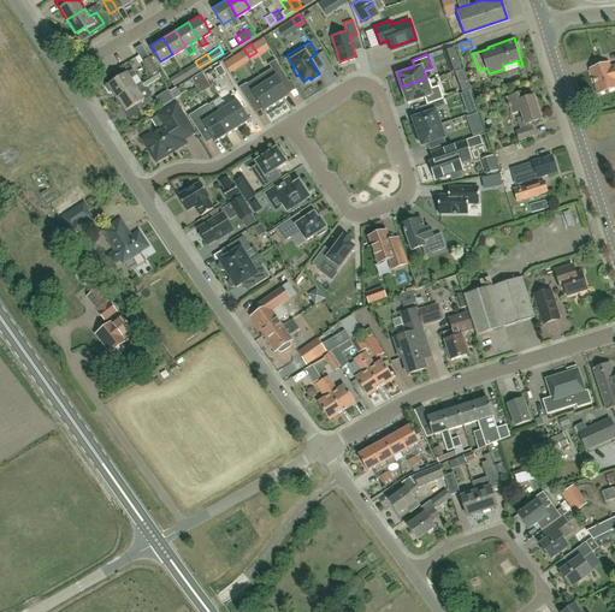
[(456,54),(445,58),(449,69),(460,65),(456,54)]
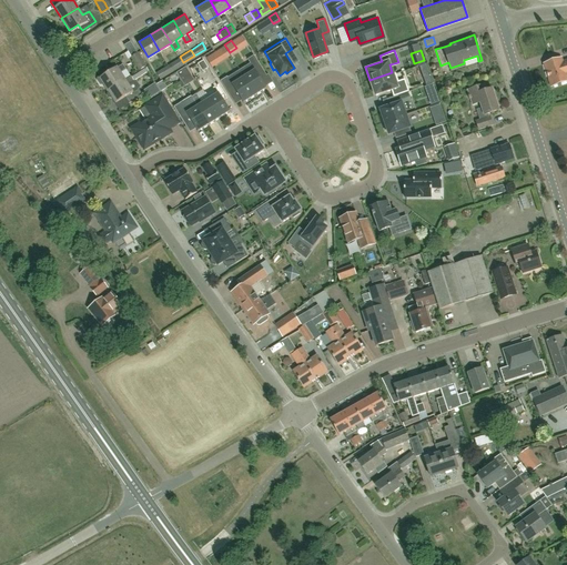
[(139,68),(144,63),(137,51),(131,56),(139,68)]
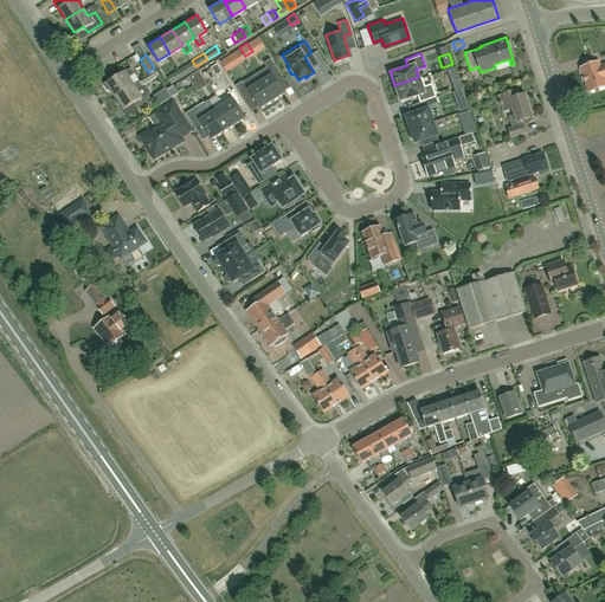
[(232,64),(226,56),(219,60),(224,69),(232,64)]
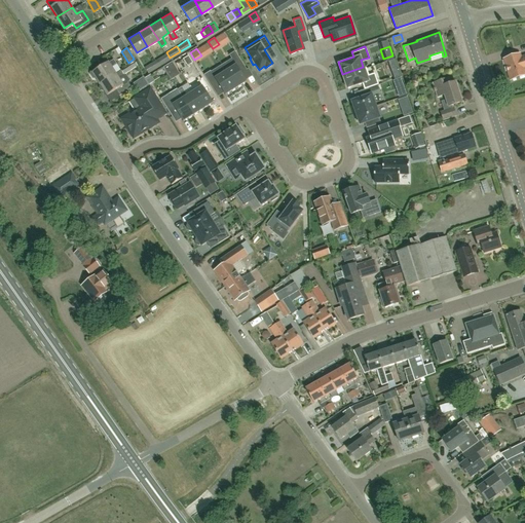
[(225,70),(235,86),(246,79),(246,78),(240,71),(246,68),(234,48),(228,52),(234,63),(225,70)]
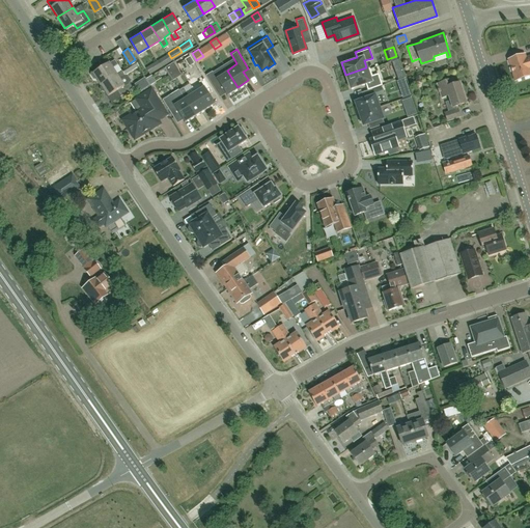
[(157,59),(160,64),(171,58),(168,53),(157,59)]
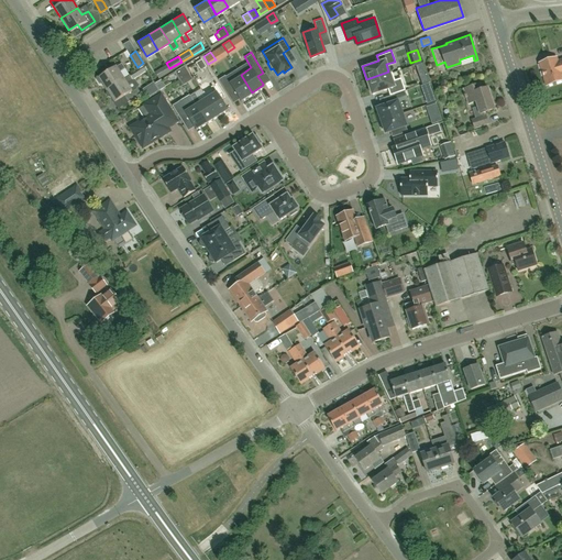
[(561,56),(557,58),(555,56),(538,62),(546,84),(561,78),(561,56)]
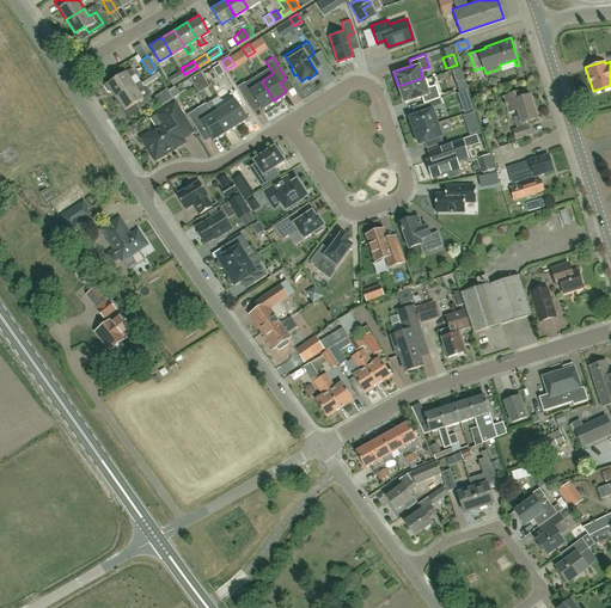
[(212,66),(217,74),(224,71),(218,62),(212,66)]
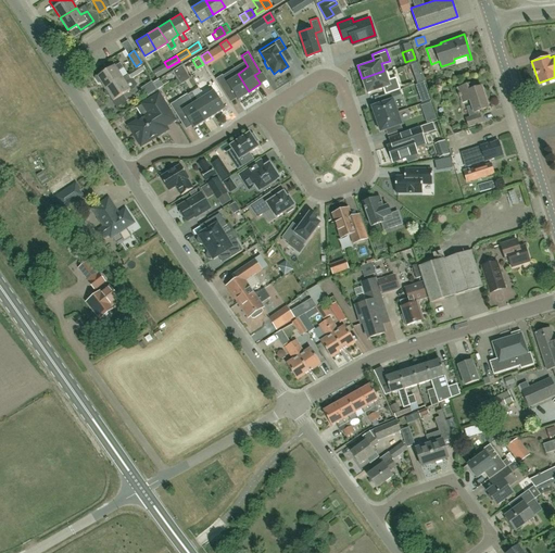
[(104,86),(121,75),(116,68),(122,65),(120,60),(101,72),(98,72),(95,73),(95,76),(97,80),(99,80),(101,79),(104,86)]
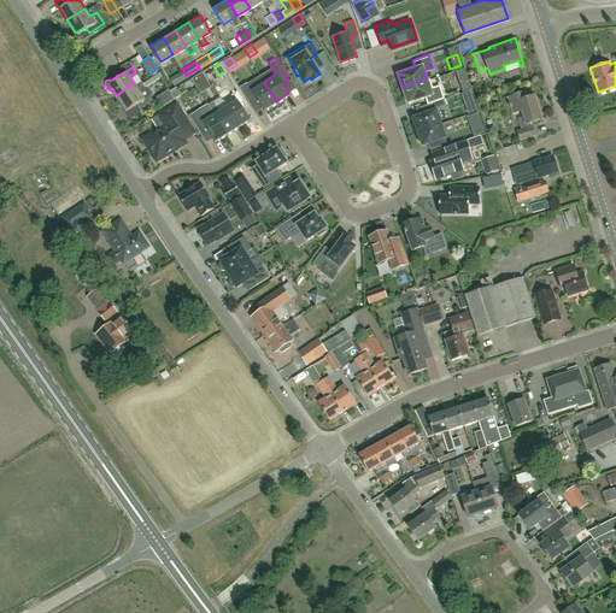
[(186,75),(182,69),(169,77),(172,83),(186,75)]
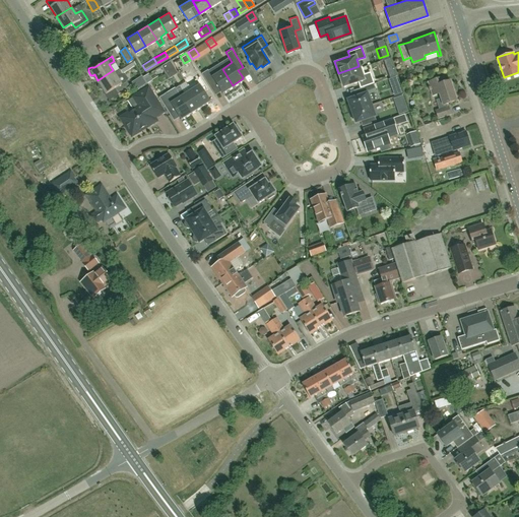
[(160,64),(165,71),(174,66),(169,59),(160,64)]
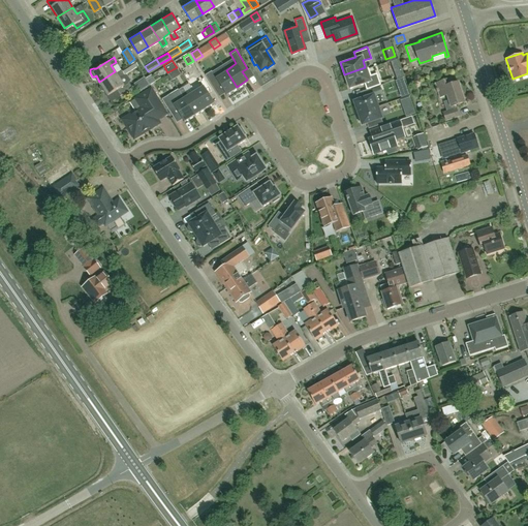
[(348,87),(364,82),(366,88),(379,83),(376,71),(370,73),(368,66),(365,67),(344,74),(348,87)]
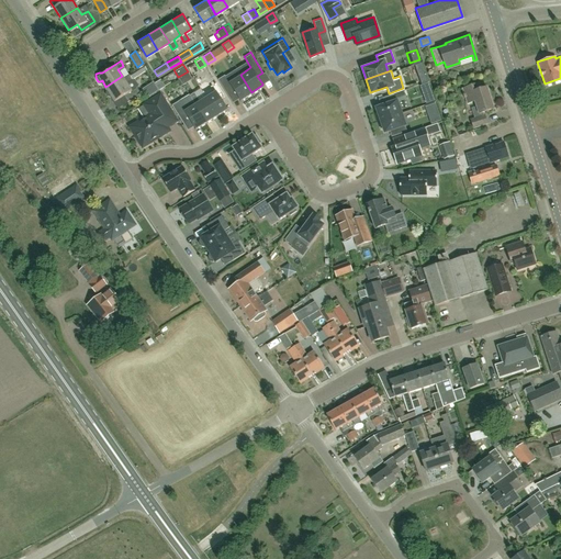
[(425,71),(417,74),(421,82),(428,79),(425,71)]
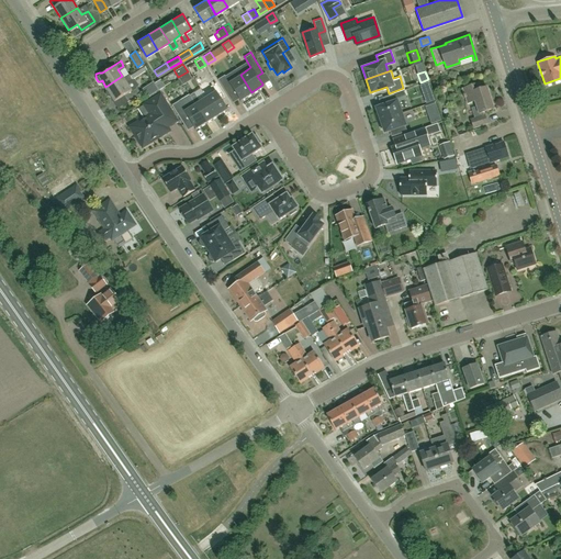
[(122,76),(105,87),(107,88),(104,90),(104,92),(105,93),(108,94),(110,94),(113,99),(122,93),(126,100),(139,92),(135,85),(135,82),(135,80),(133,79),(131,78),(127,73),(122,76)]
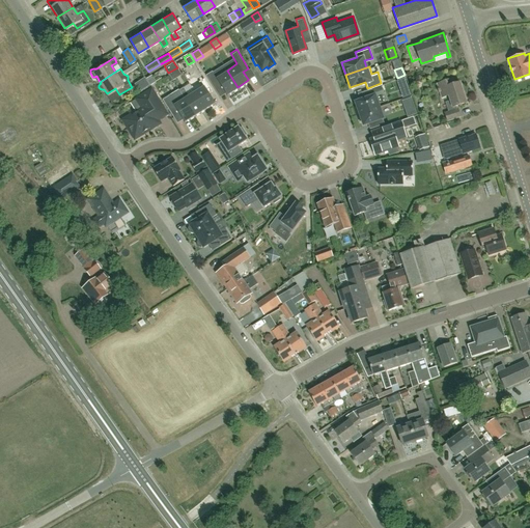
[(204,74),(215,89),(221,86),(225,91),(226,94),(238,87),(227,71),(216,77),(212,70),(204,74)]
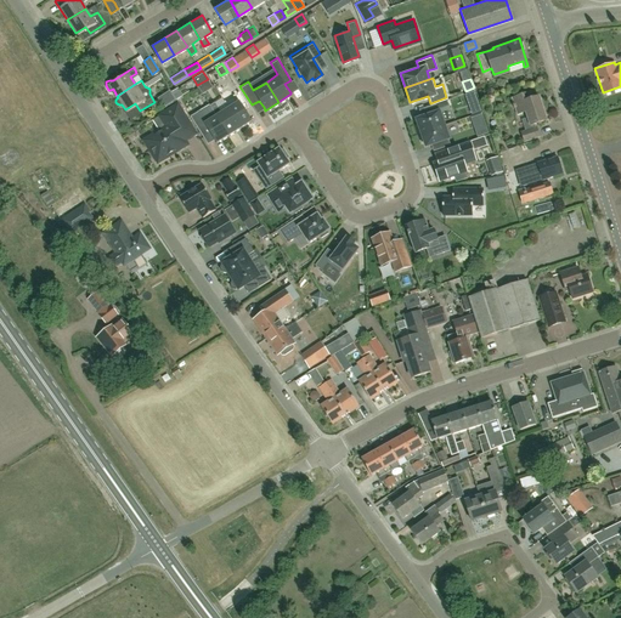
[(468,101),(476,97),(473,90),(466,92),(468,101)]
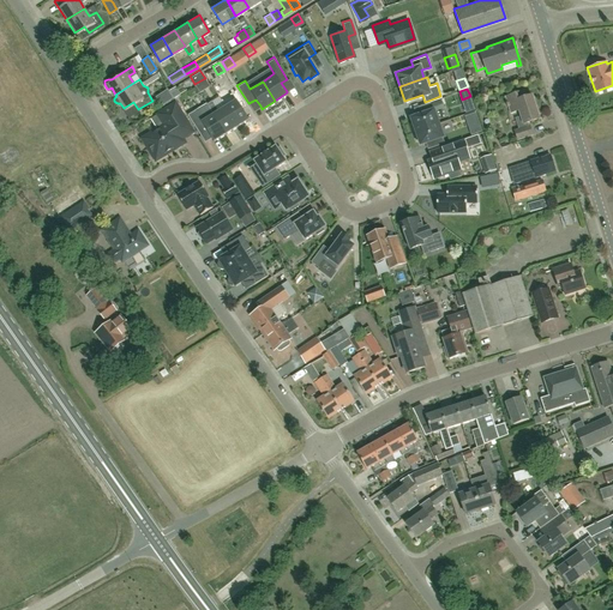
[(527,121),(539,118),(530,94),(524,96),(522,89),(505,95),(506,101),(505,102),(506,104),(508,104),(510,110),(518,108),(521,114),(515,116),(518,127),(515,130),(517,138),(532,132),(529,124),(528,125),(527,121)]
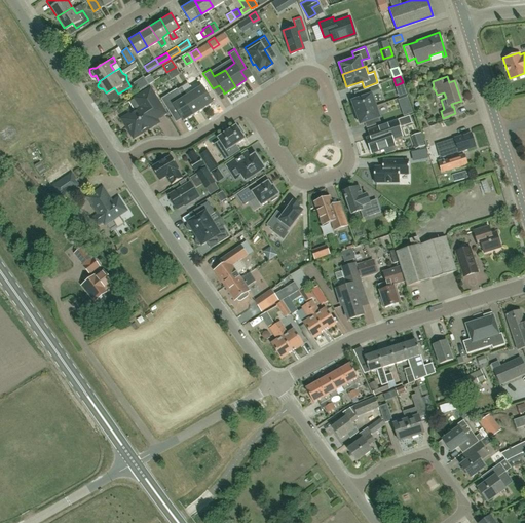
[(201,83),(192,89),(203,107),(213,101),(201,83)]
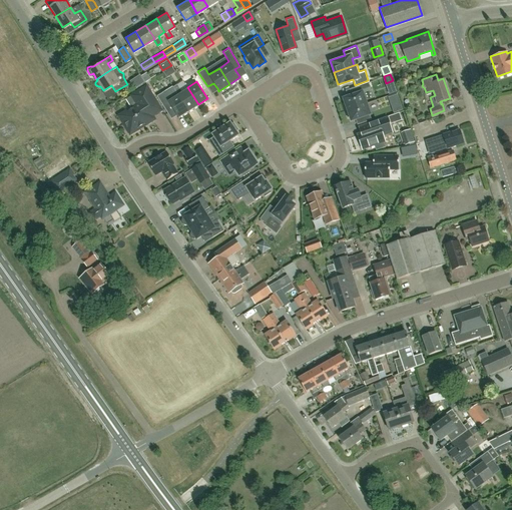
[(173,87),(177,94),(187,110),(198,104),(187,87),(181,91),(176,82),(172,85),(173,87)]
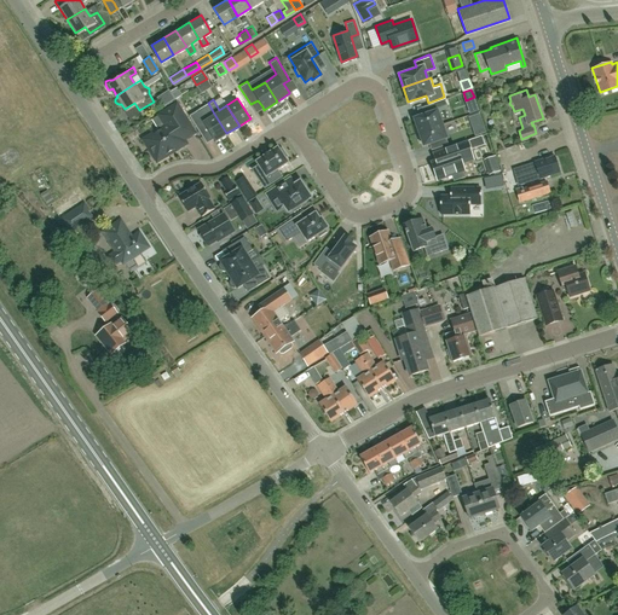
[(420,114),(419,115),(414,116),(415,122),(413,122),(416,131),(442,122),(437,109),(435,109),(433,100),(419,106),(421,112),(420,114)]
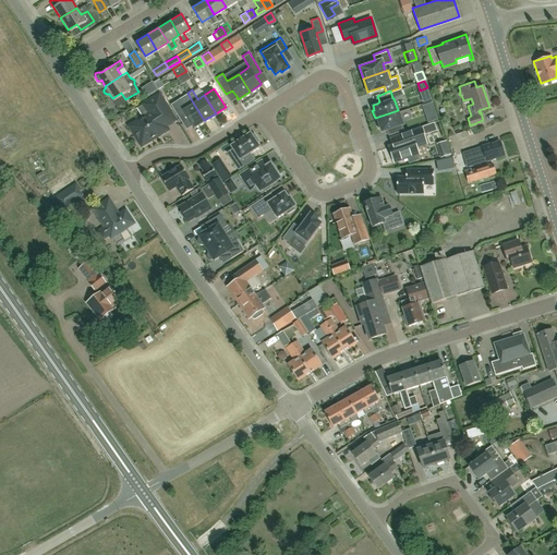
[(130,124),(131,127),(136,135),(135,136),(140,143),(143,143),(148,140),(148,139),(166,128),(164,124),(174,118),(158,92),(143,101),(148,112),(130,124)]
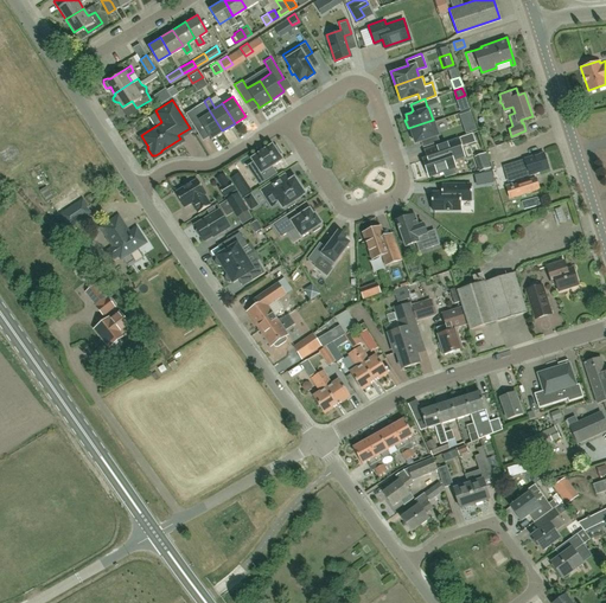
[(210,138),(222,130),(210,111),(199,117),(195,110),(192,107),(185,111),(198,132),(204,128),(208,134),(210,138)]
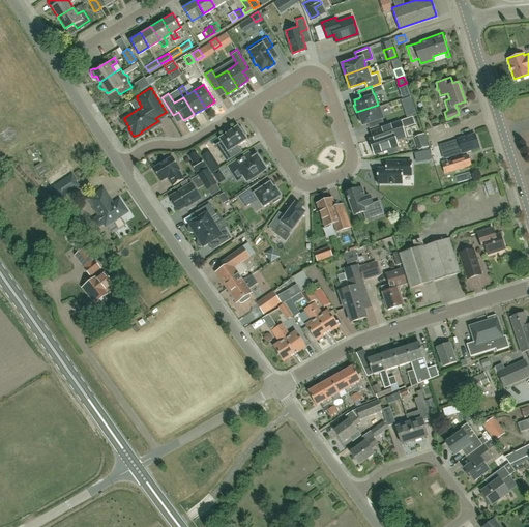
[(381,116),(378,105),(356,112),(358,119),(360,118),(362,123),(368,121),(369,122),(371,126),(383,122),(381,116)]
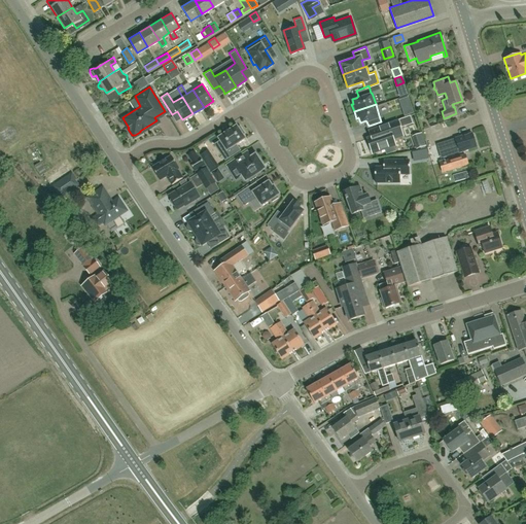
[(412,105),(401,108),(404,114),(414,111),(412,105)]
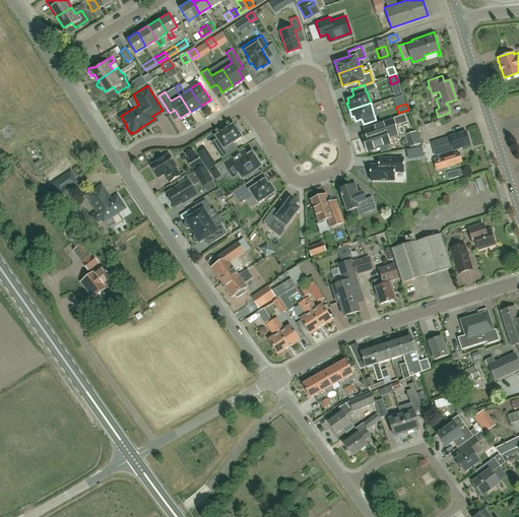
[(404,112),(393,116),(395,123),(406,119),(404,112)]
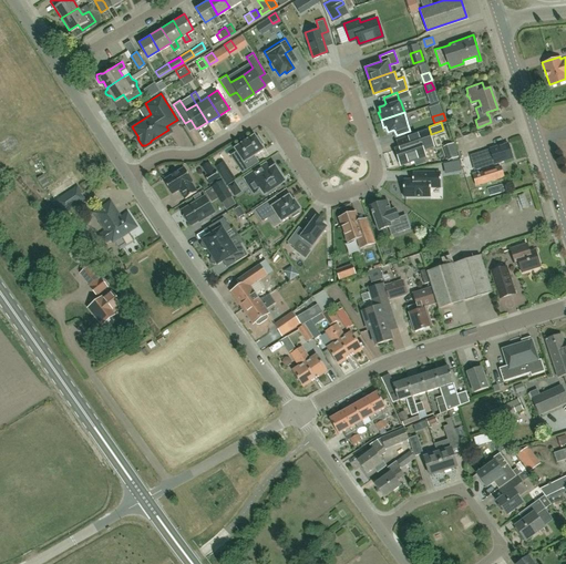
[(432,143),(430,139),(426,127),(407,134),(397,137),(399,145),(394,147),(400,162),(413,157),(415,163),(424,160),(422,154),(423,154),(421,147),(432,143)]
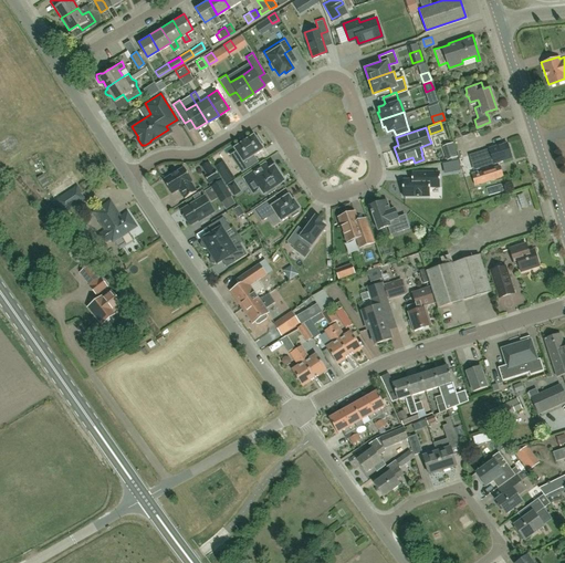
[(253,133),(246,138),(241,141),(241,142),(233,146),(240,156),(234,160),(241,169),(257,159),(253,154),(262,147),(253,133)]
